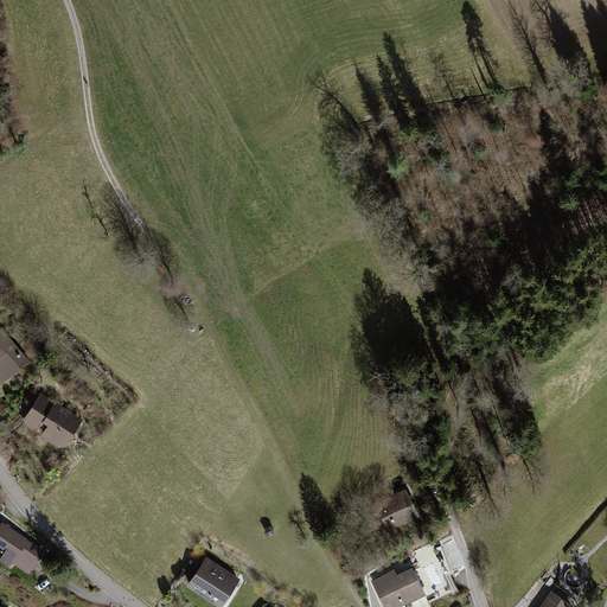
[(29,360),(1,327),(0,327),(0,382),(1,383),(29,360)]
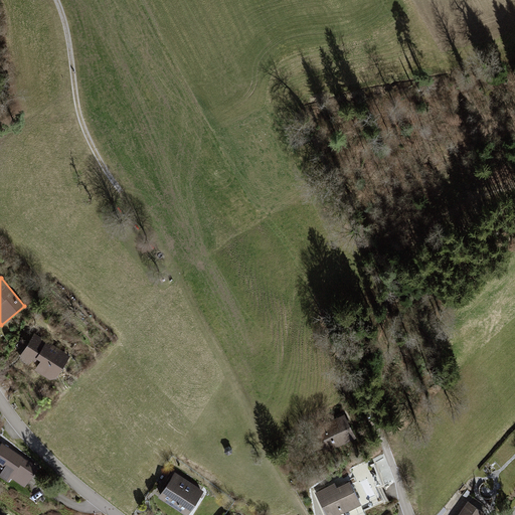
[(70,356),(34,333),(18,357),(31,365),(37,355),(43,359),(37,369),(55,381),(70,356)]
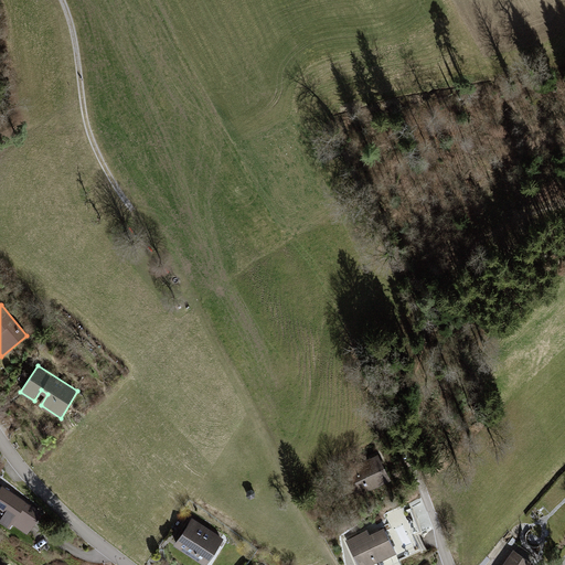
[(377,455),(345,471),(359,497),(391,480),(377,455)]
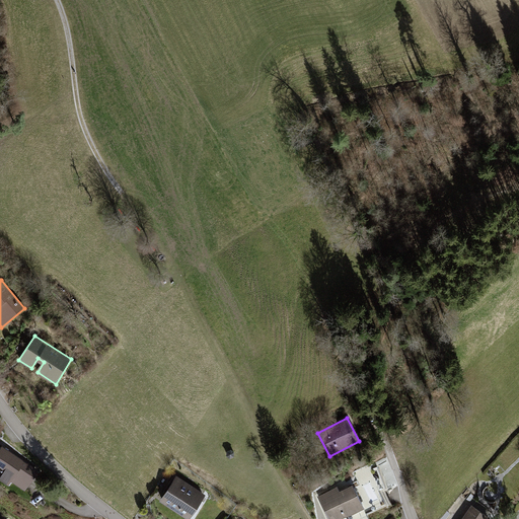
[(38,469),(2,446),(0,448),(0,479),(8,485),(11,480),(25,490),(38,469)]
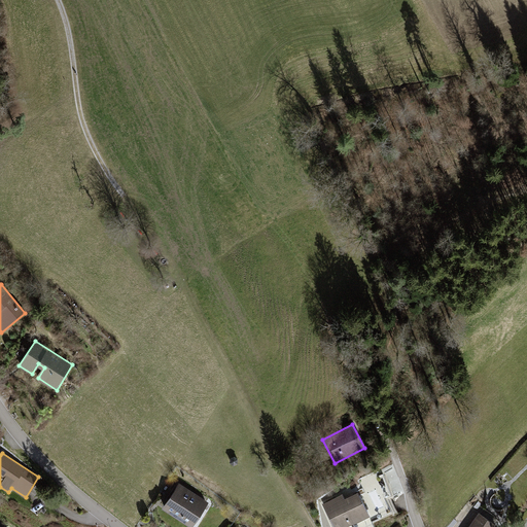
[(192,526),(209,502),(179,484),(162,510),(188,526),(192,526)]
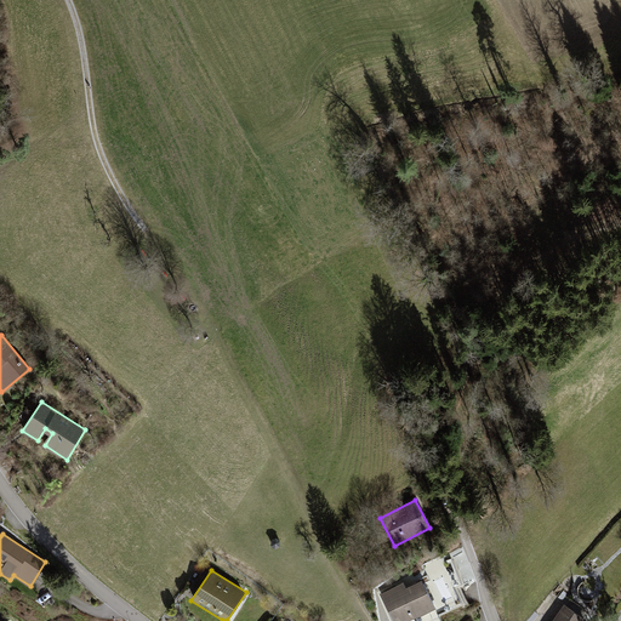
[(404,582),(380,594),(393,620),(409,620),(436,608),(422,580),(406,588),(404,582)]
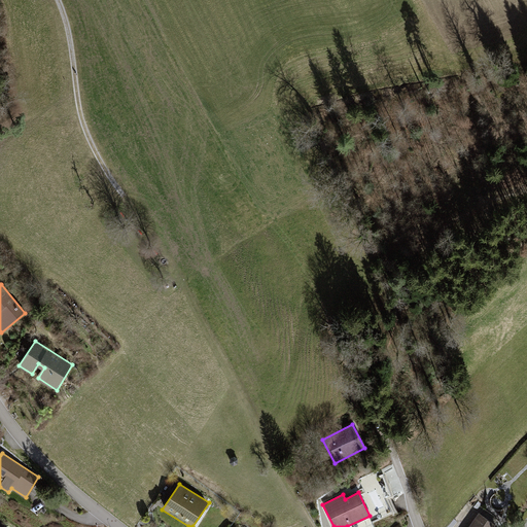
[(496,526),(497,526),(479,514),(468,526),(496,526)]
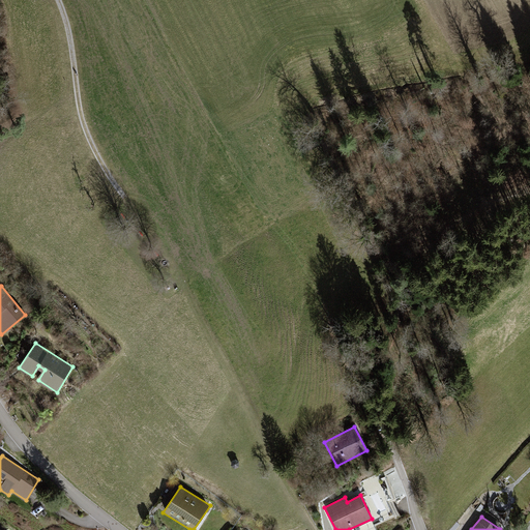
All buildings are outlined.
